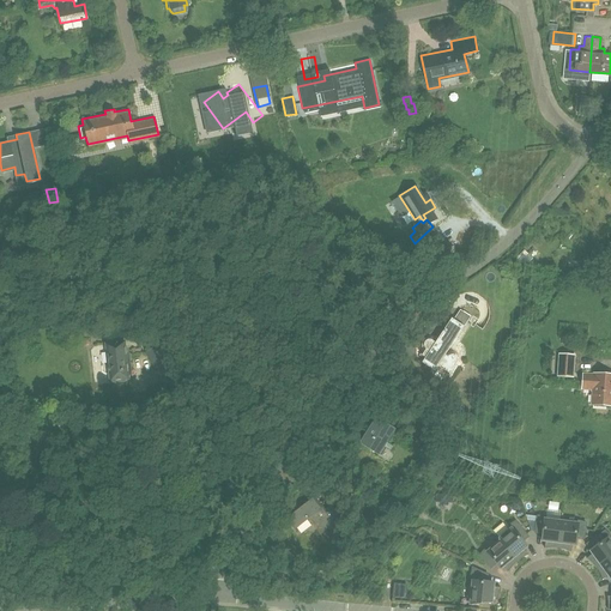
[(610,271),(610,254),(600,250),(594,265),(610,271)]
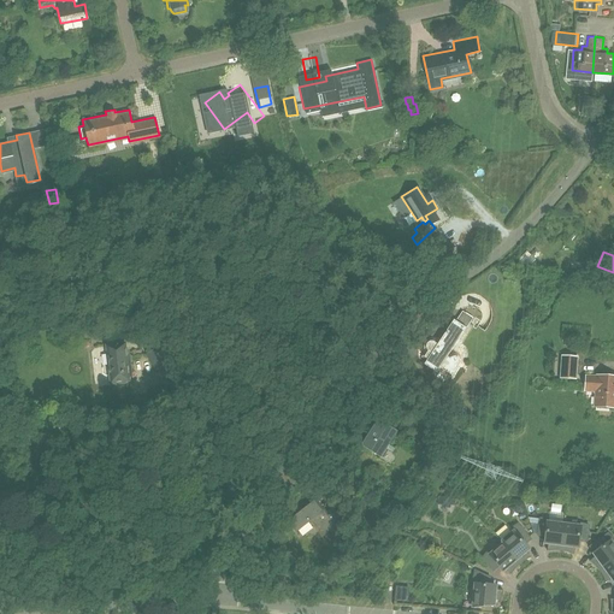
[(447,355),(465,326),(453,319),(437,343),(432,341),(431,340),(429,340),(426,341),(424,343),(425,346),(427,348),(423,355),(426,358),(423,362),(436,371),(438,366),(452,373),(459,362),(459,361),(459,358),(458,355),(455,354),(452,355),(450,356),(447,355)]
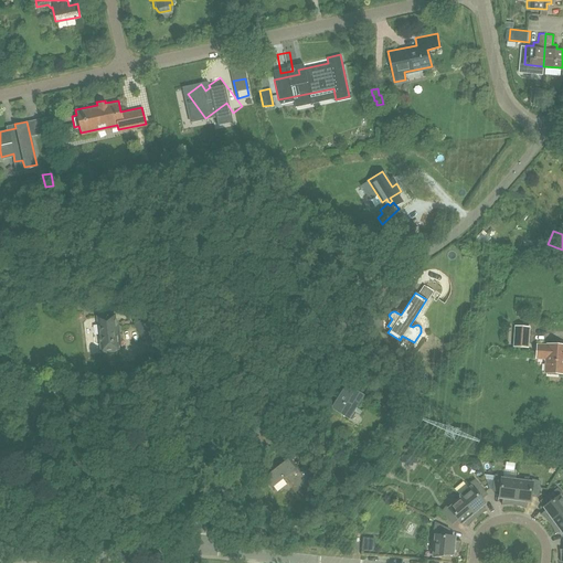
[(113,312),(97,315),(101,351),(117,349),(116,344),(119,343),(117,325),(114,326),(113,312)]
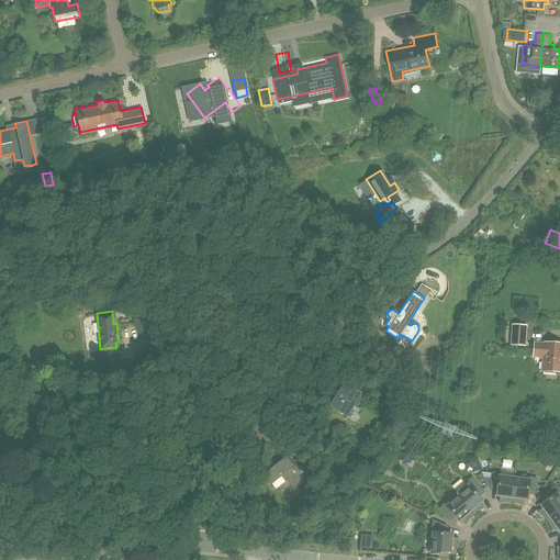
[(142,337),(153,331),(144,314),(133,321),(142,337)]
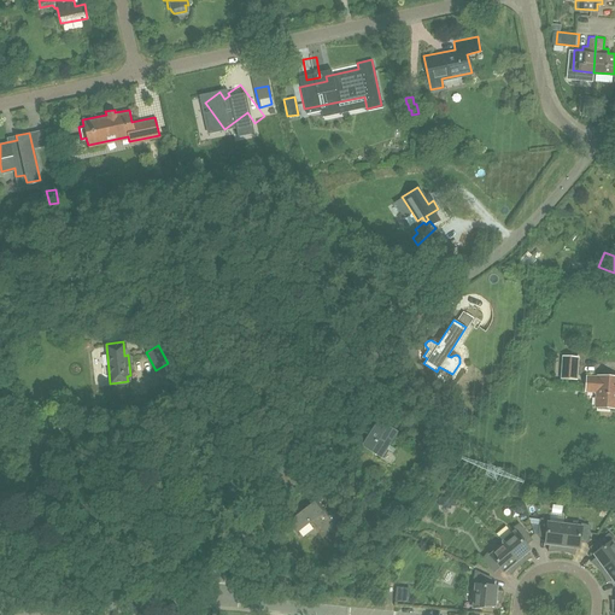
[(578,356),(561,353),(560,378),(577,379),(578,356)]
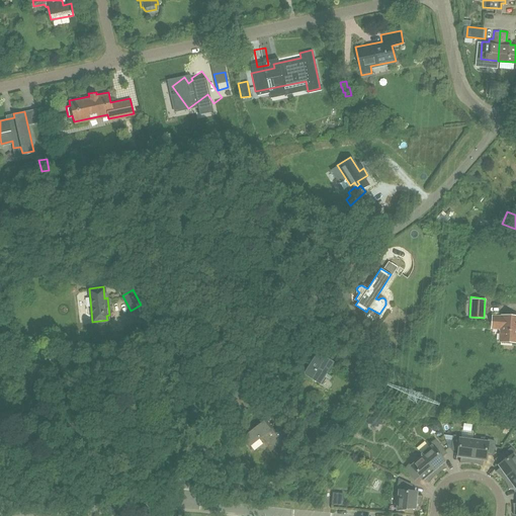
[(501,315),(491,315),(490,328),(495,328),(499,329),(498,340),(515,341),(515,315),(501,314),(501,315)]
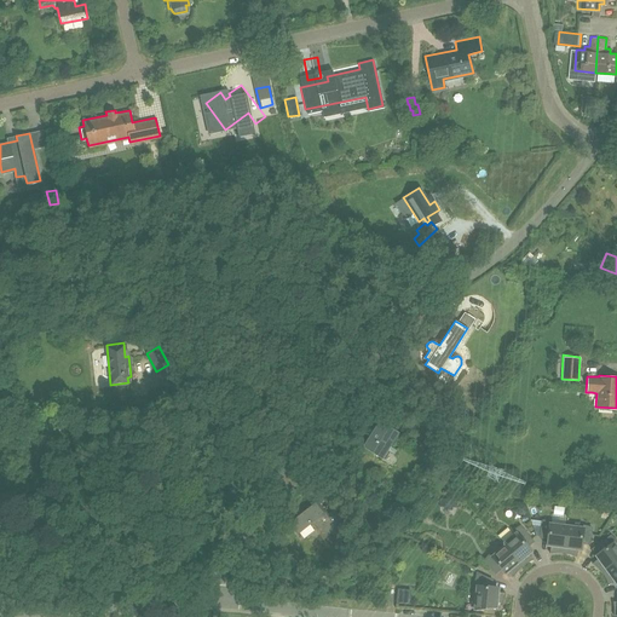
[(478,378),(461,381),(462,390),(479,386),(478,378)]
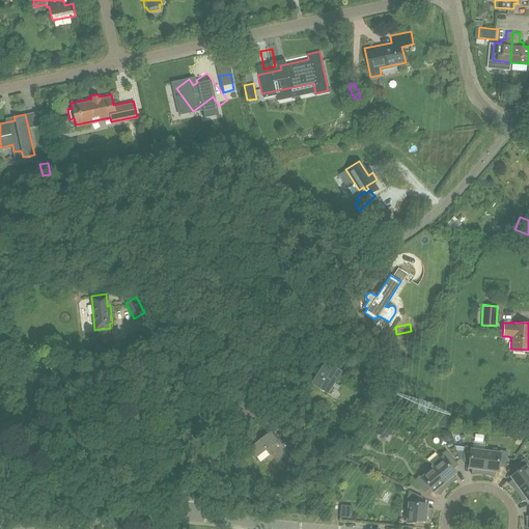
[(340,384),(334,381),(341,370),(325,360),(310,382),(327,392),(331,385),(337,389),(340,384)]
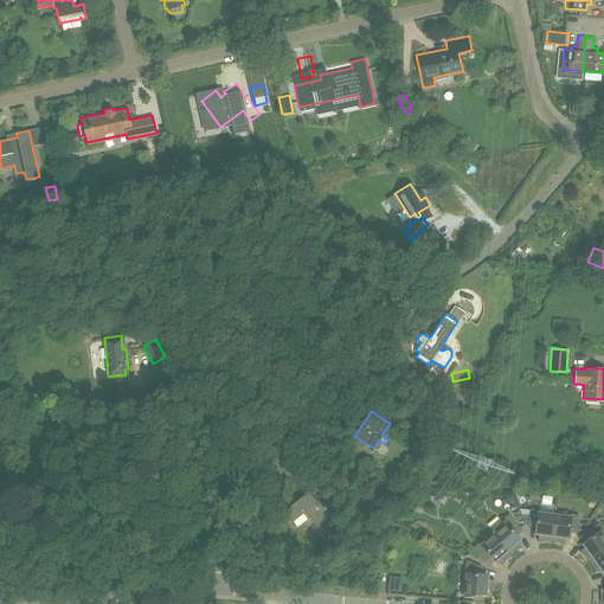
[(283,509),(291,521),(303,512),(315,527),(321,522),(326,527),(339,518),(325,499),(317,505),(306,489),(297,496),(299,499),(283,509)]
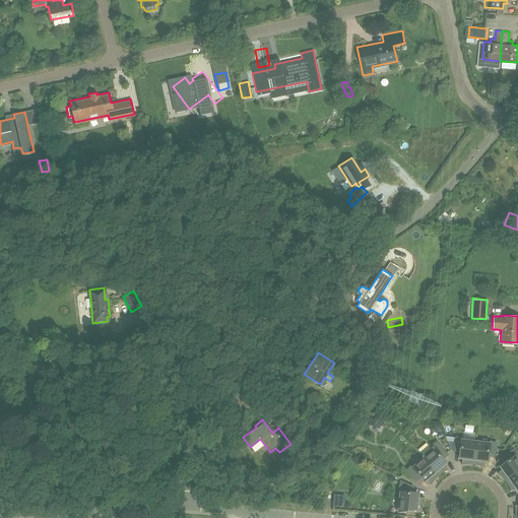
[(433,425),(435,431),(441,430),(438,423),(433,425)]
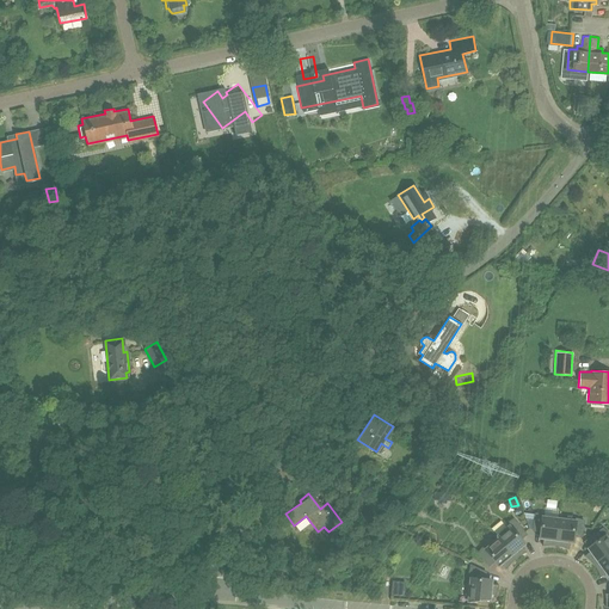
[(541,545),(547,545),(551,545),(555,545),(558,518),(542,516),(542,512),(534,512),(531,529),(540,530),(539,537),(542,537),(541,545)]
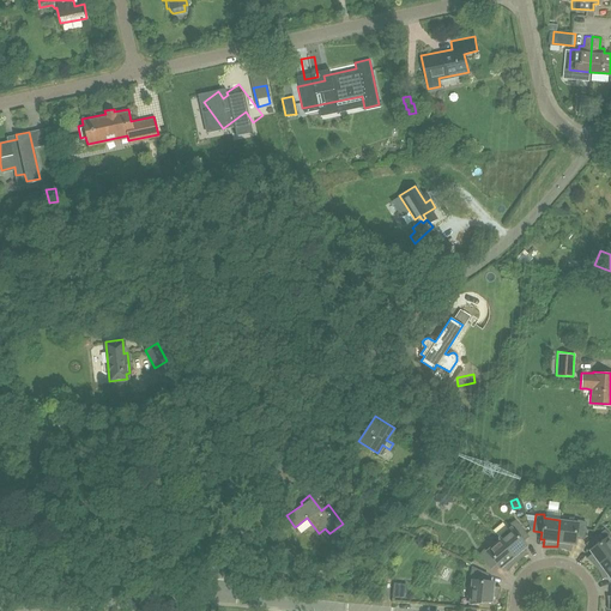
[(508,526),(496,537),(497,539),(514,560),(516,558),(518,558),(519,557),(520,556),(521,555),(526,552),(521,548),(524,545),(520,540),(526,534),(513,519),(507,524),(508,526)]
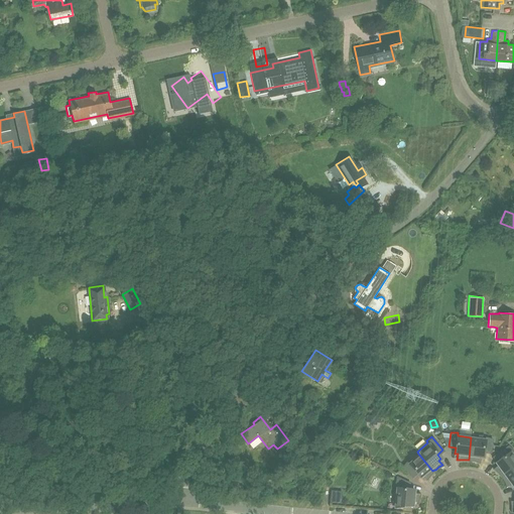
[(485,438),(471,437),(469,460),(472,461),(473,461),(475,461),(480,463),(480,457),(483,457),(484,452),(490,453),(492,438),(486,436),(485,438)]
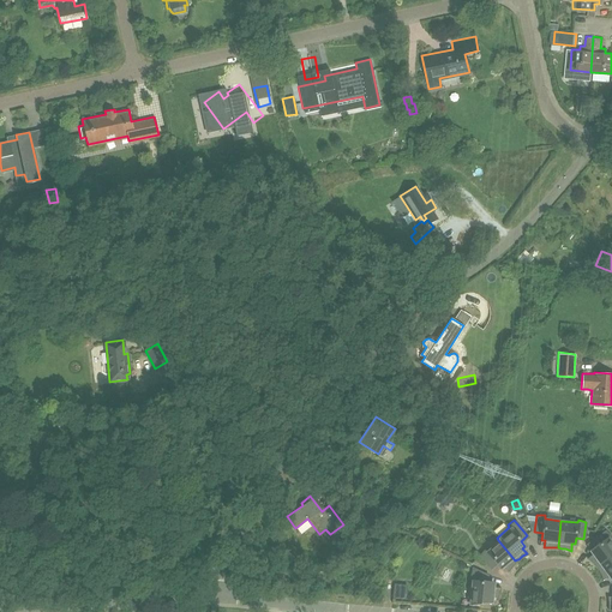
[(587,557),(591,562),(593,564),(595,568),(611,555),(611,543),(609,538),(611,535),(605,529),(591,540),(595,546),(591,551),(592,553),(587,557)]
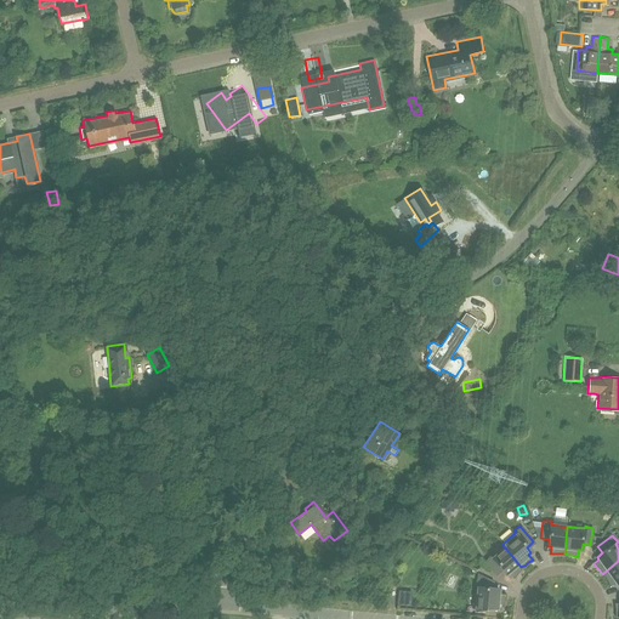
[(489,555),(483,561),(494,574),(500,568),(505,574),(507,572),(512,578),(516,573),(517,572),(518,571),(520,569),(520,568),(521,567),(504,546),(492,557),(489,555)]
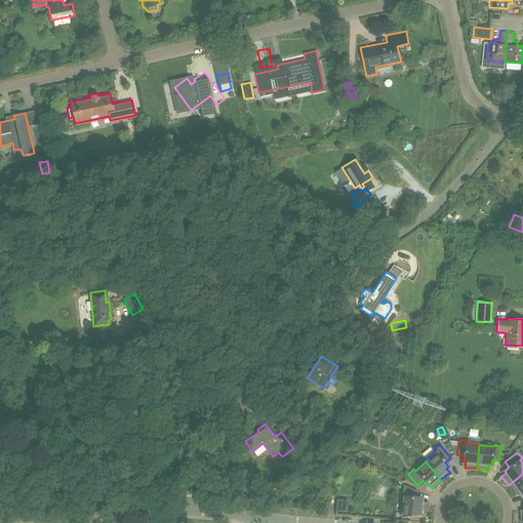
[(522,474),(509,485),(511,487),(512,489),(513,490),(515,495),(520,491),(521,493),(522,491),(522,474)]
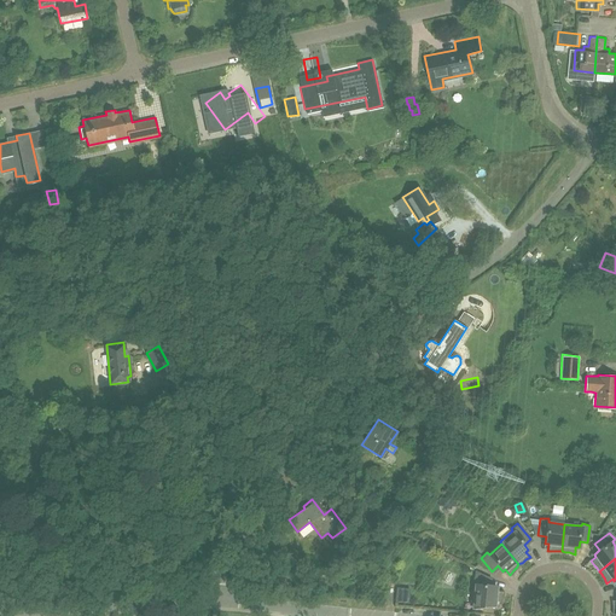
[(501,596),(504,591),(497,590),(497,587),(489,586),(490,577),(475,570),(472,583),(475,585),(472,608),(495,605),(495,603),(500,604),(500,602),(500,600),(501,598),(501,596)]
